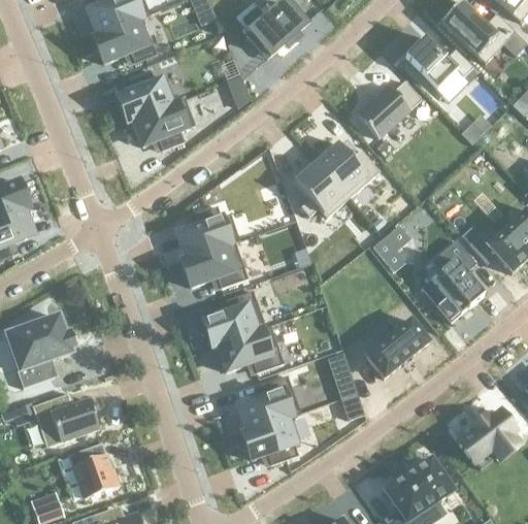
[(109,0),(87,9),(97,34),(98,35),(140,18),(141,19),(151,14),(144,0),(109,0)]
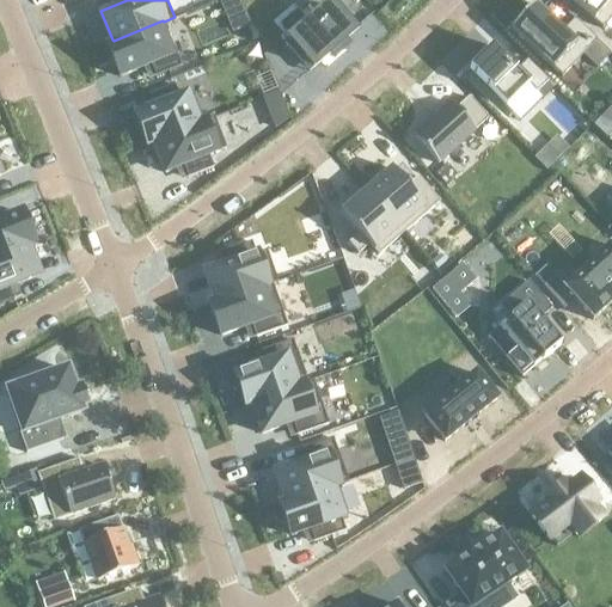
[(573,0),(603,25),(611,13),(611,0),(573,0)]
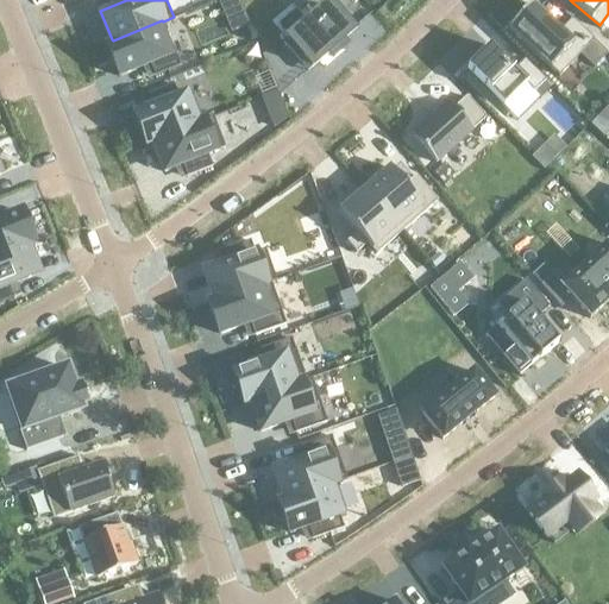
[(532,1),(508,25),(559,73),(594,37),(571,16),(560,27),(532,1)]
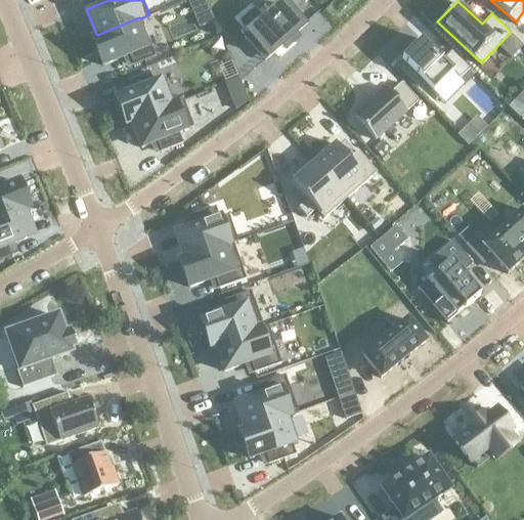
[(281,2),(248,32),(268,55),(302,26),(281,2)]
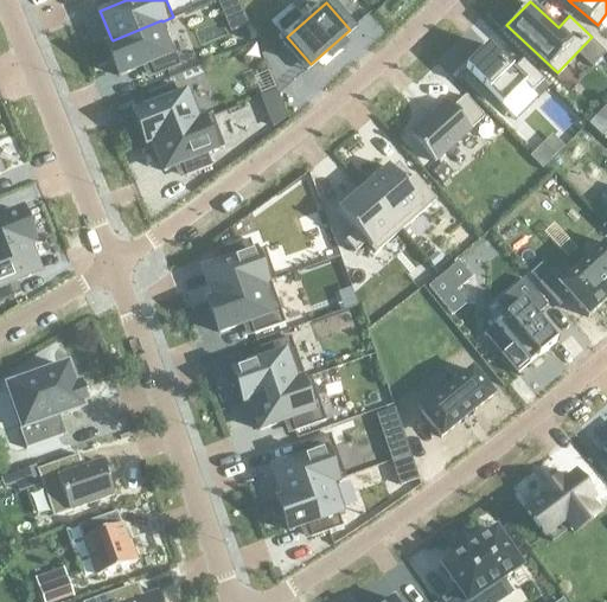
[(154,72),(179,62),(163,21),(161,20),(113,40),(112,39),(107,42),(120,72),(149,61),(154,72)]
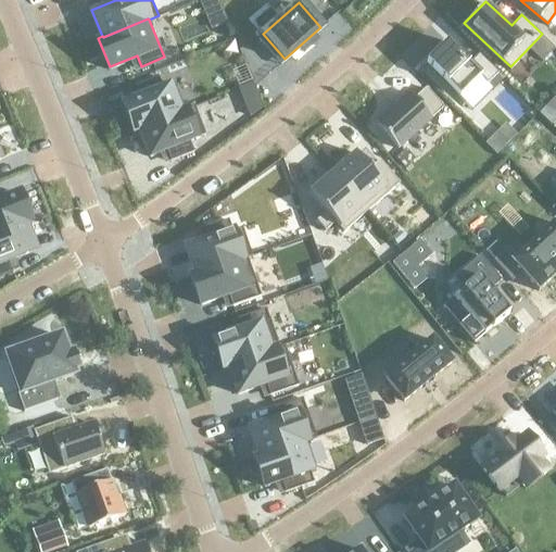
[(447,39),(426,60),(471,107),(492,86),(488,82),(498,71),(479,51),(469,61),(447,39)]
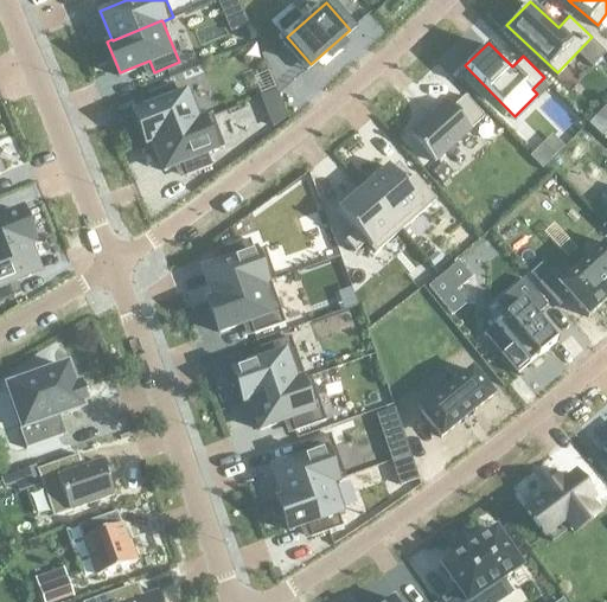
[(544,77),(532,89),(537,94),(549,83),(548,81),(544,77)]
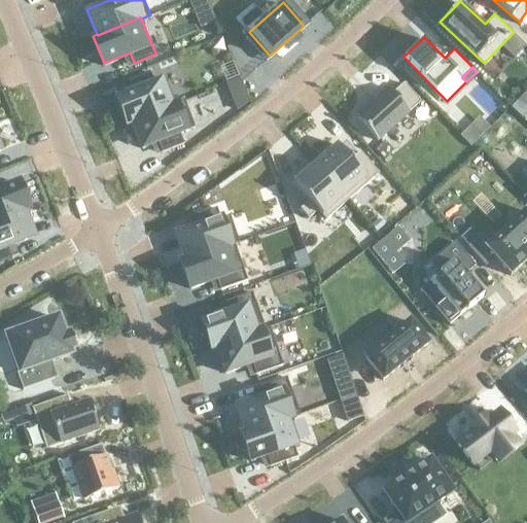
[(175,102),(165,76),(154,80),(150,70),(128,79),(132,90),(117,96),(128,123),(132,120),(132,119),(175,103),(175,102)]
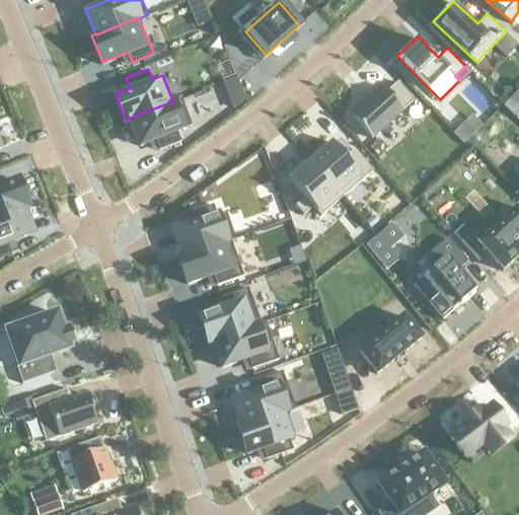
[(236,76),(224,81),(228,90),(240,85),(236,76)]
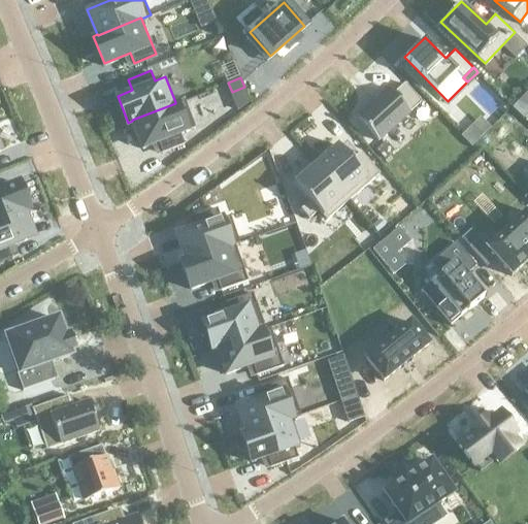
[(389,86),(357,116),(377,138),(421,99),(404,80),(394,91),(389,86)]
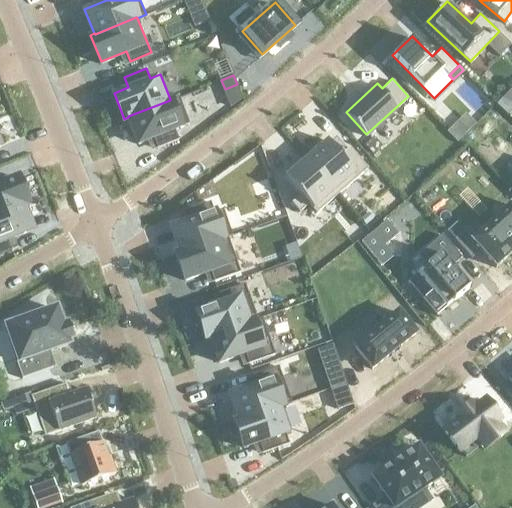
[(511,101),(503,93),(495,101),(506,112),(511,106),(511,101)]
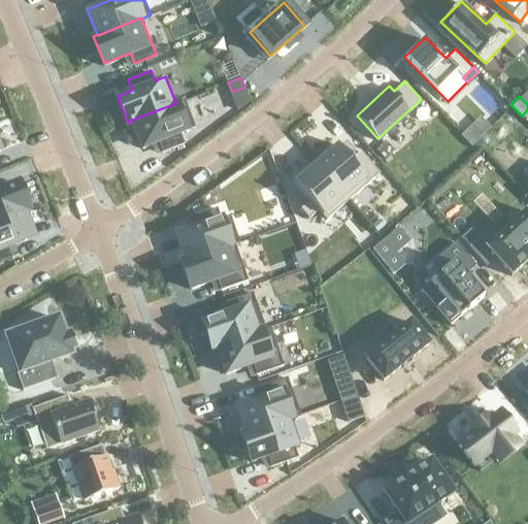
[(132,121),(142,146),(158,140),(162,151),(185,142),(179,131),(195,126),(185,98),(175,102),(175,103),(132,120),(132,121)]
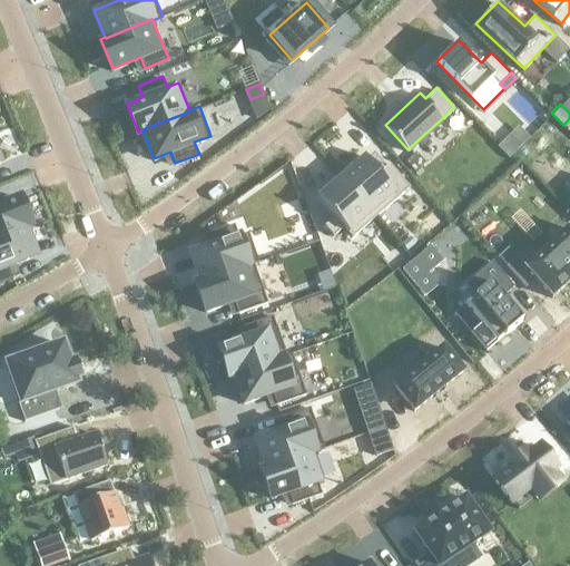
[(508,134),(498,143),(509,155),(518,146),(508,134)]
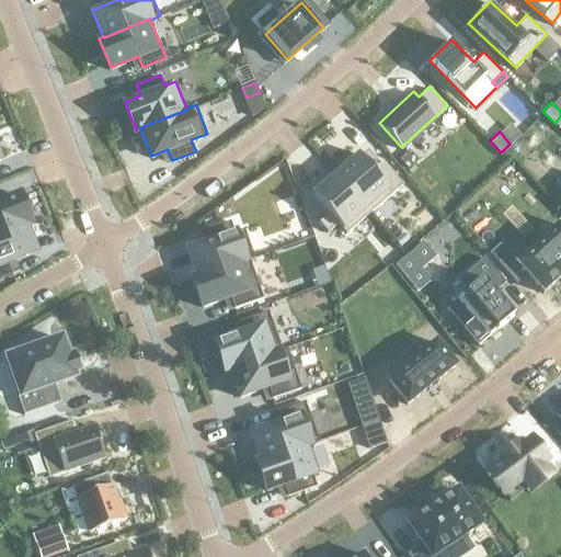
[(409,146),(399,155),(408,166),(419,157),(409,146)]
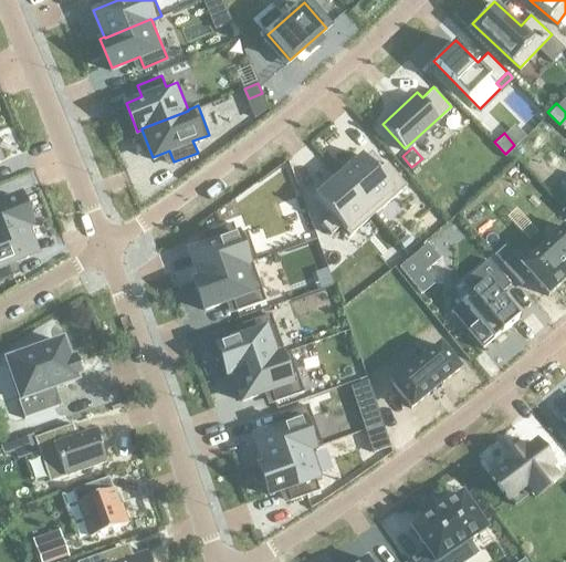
[(362,153),(338,173),(373,212),(406,184),(386,160),(376,168),(362,153)]
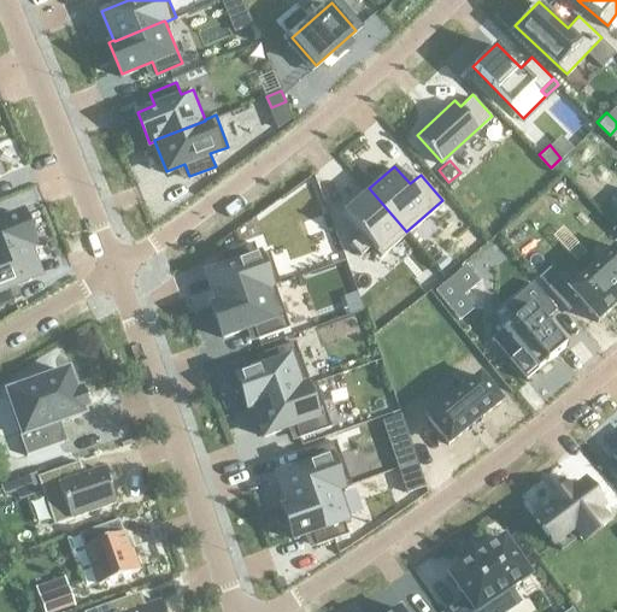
[(369,188),(344,210),(362,231),(351,241),(360,252),(371,242),(381,253),(406,231),(369,188)]
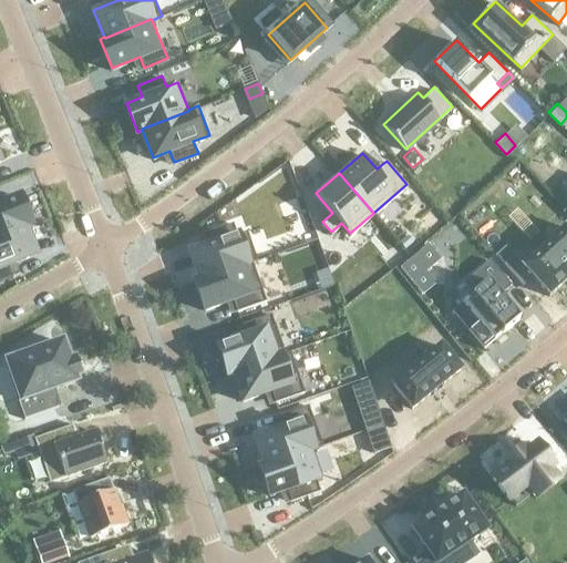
[(0,233),(30,222),(19,194),(0,201),(0,233)]
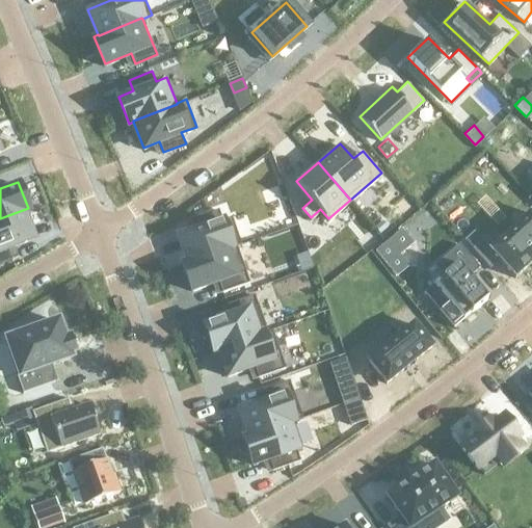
[(241,242),(232,215),(222,218),(218,207),(195,215),(200,226),(178,234),(187,260),(187,261),(236,243),(237,244),(241,242)]
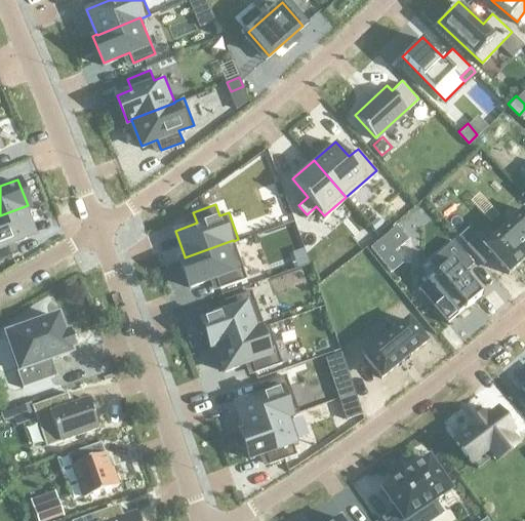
[(13,241),(34,233),(24,208),(28,206),(28,205),(0,215),(0,258),(12,254),(8,243),(13,241)]
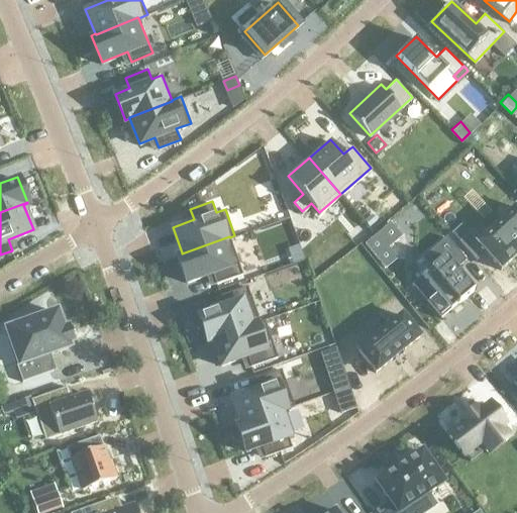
[(470,230),(458,239),(477,259),(485,250),(500,266),(499,266),(501,268),(502,267),(502,266),(514,254),(514,255),(516,252),(516,207),(516,206),(515,204),(513,206),(478,239),(470,230)]
